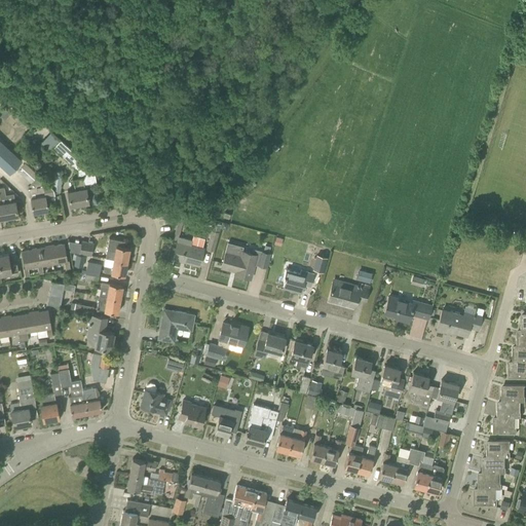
[(22,159),(0,139),(0,166),(12,179),(19,171),(32,183),(28,186),(33,212),(48,210),(45,196),(54,195),(53,189),(60,193),(52,187),(52,188),(27,164),(28,163),(22,158),(22,159)]
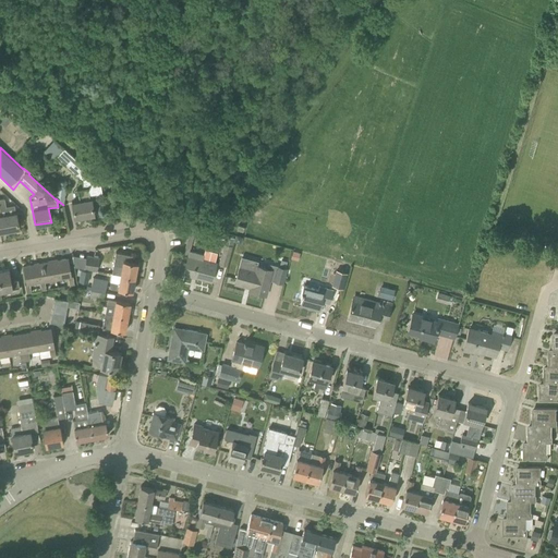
[(63,147),(56,156),(74,172),(82,179),(83,189),(79,190),(80,201),(72,202),(74,218),(94,214),(91,199),(89,199),(88,196),(101,194),(100,185),(97,185),(95,176),(63,147)]
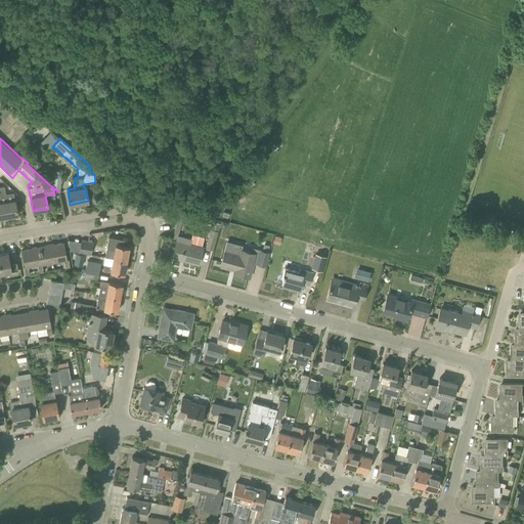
[(59,192),(61,171),(54,170),(52,186),(59,192)]
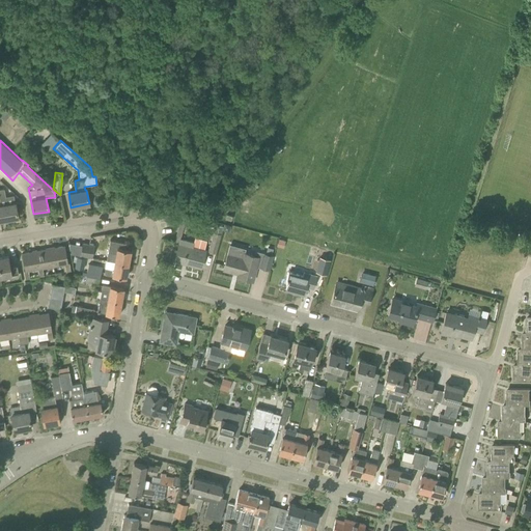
[(15,202),(12,195),(0,197),(0,196),(0,219),(18,217),(15,202)]
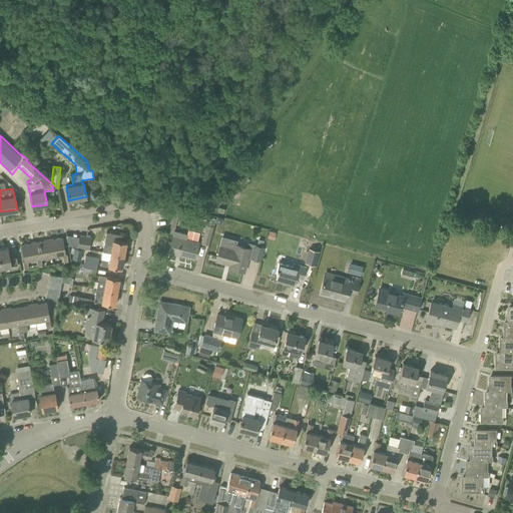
[(187,233),(174,230),(180,206),(176,205),(168,233),(173,234),(168,251),(193,258),(198,241),(197,241),(199,232),(188,229),(187,233)]
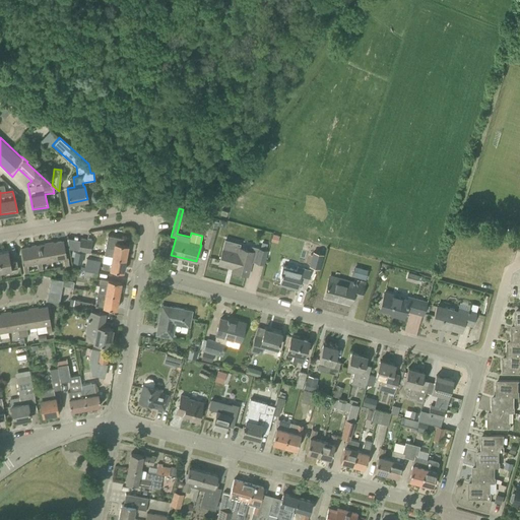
[(210,248),(217,221),(211,220),(203,246),(210,248)]
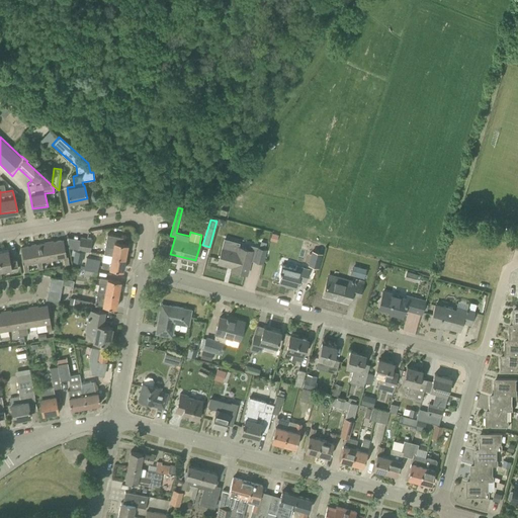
[(276,242),(279,235),(272,233),(270,240),(276,242)]
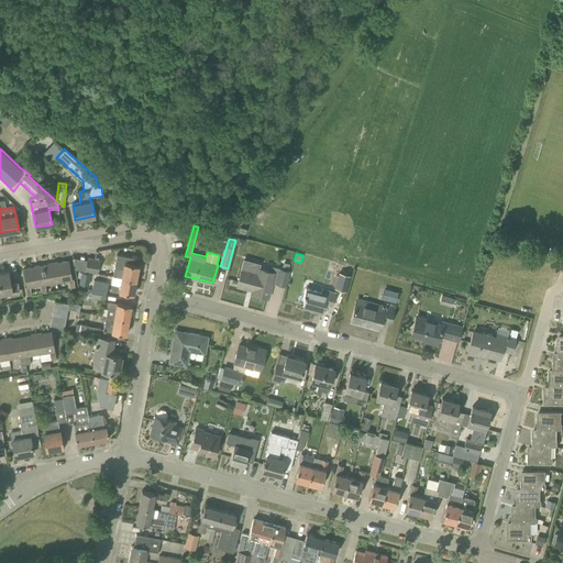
[(121,277),(135,280),(139,265),(132,264),(133,257),(117,254),(114,266),(123,268),(121,277)]
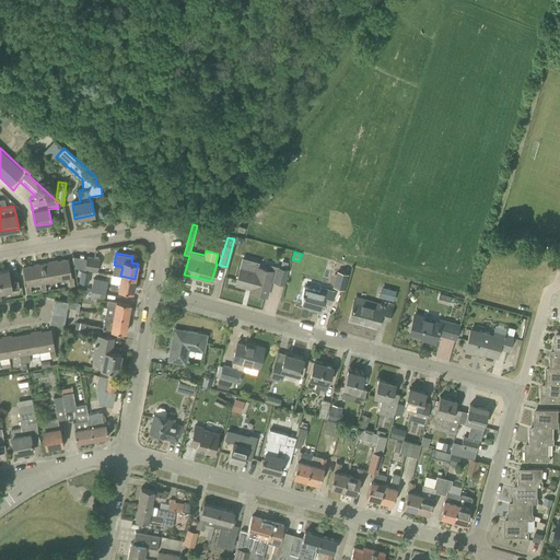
[(97,272),(97,269),(100,258),(86,256),(84,270),(97,272)]
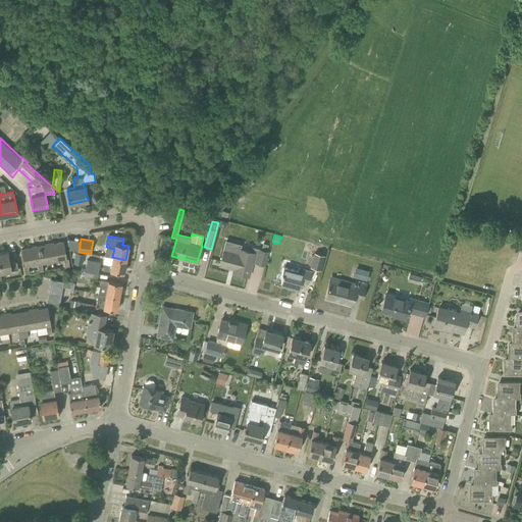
[(67,259),(64,242),(50,244),(53,262),(63,259),(65,267),(69,266),(68,258),(67,259)]
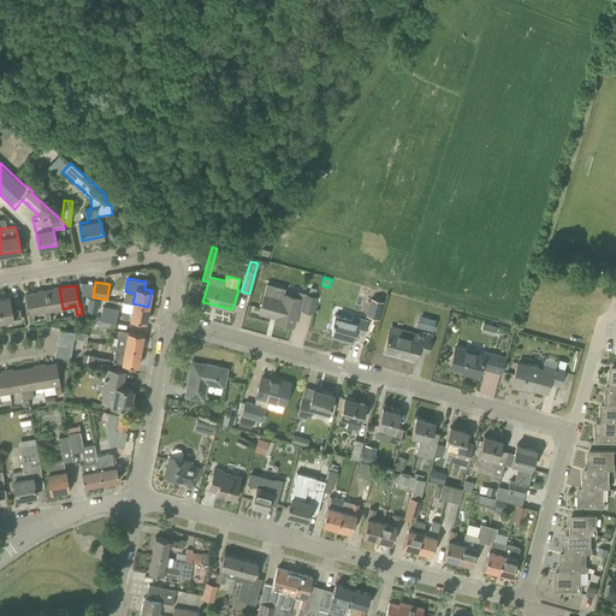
[(47,320),(51,320),(49,312),(63,309),(59,288),(42,291),(47,320)]
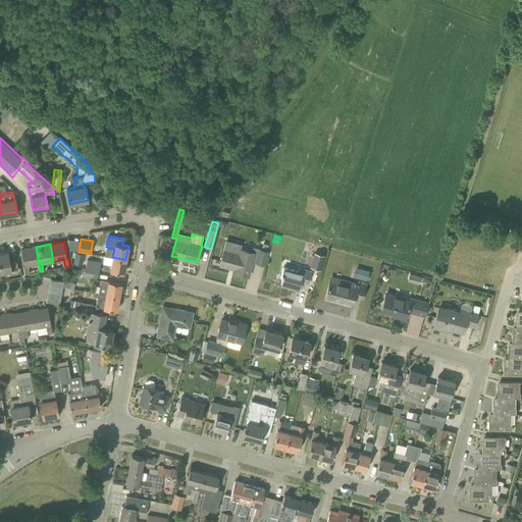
[(40,271),(36,247),(21,249),(24,266),(23,266),(24,274),(29,273),(28,266),(37,264),(39,271),(40,271)]
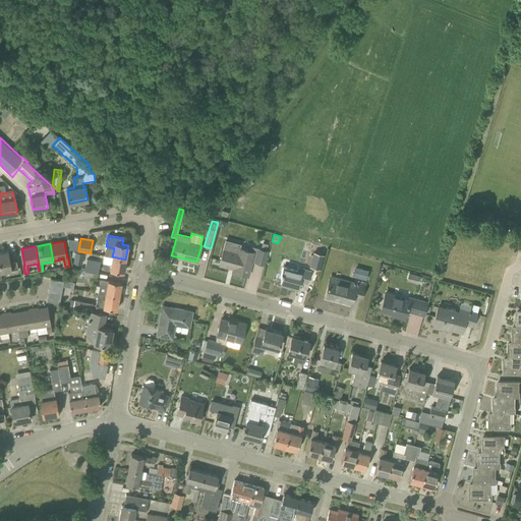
[(249,250),(239,248),(238,252),(224,249),(219,265),(233,269),(232,272),(248,276),(251,262),(255,247),(250,246),(249,250)]
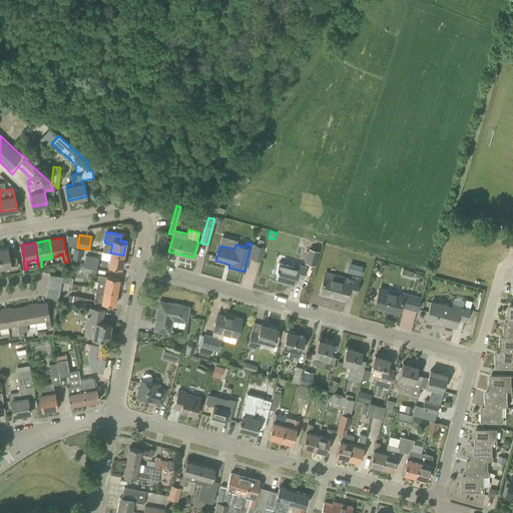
[(81,257),(82,248),(72,246),(70,254),(81,257)]
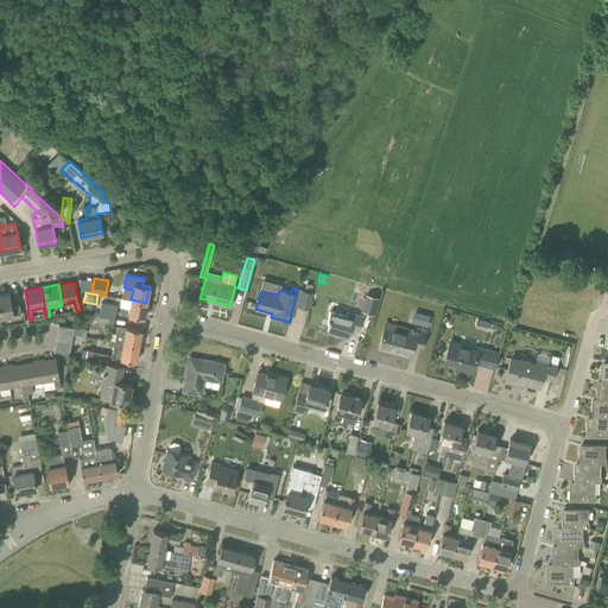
[(12,305),(10,293),(4,295),(7,316),(21,314),(19,304),(12,305)]
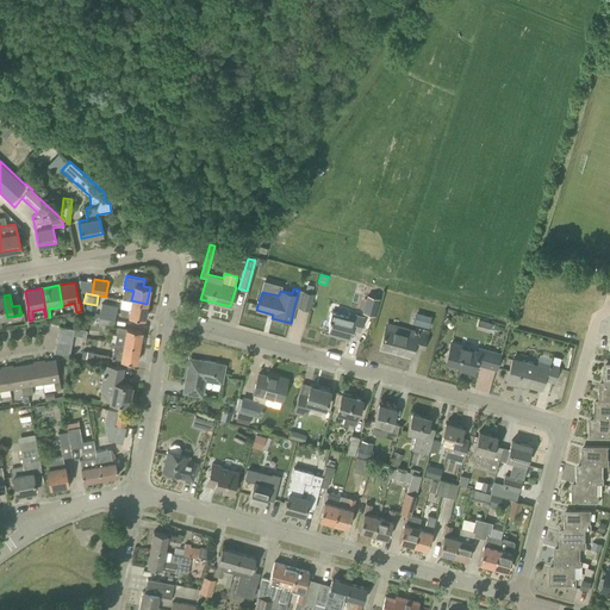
[(144,319),(147,304),(131,300),(130,310),(122,309),(120,315),(144,319)]
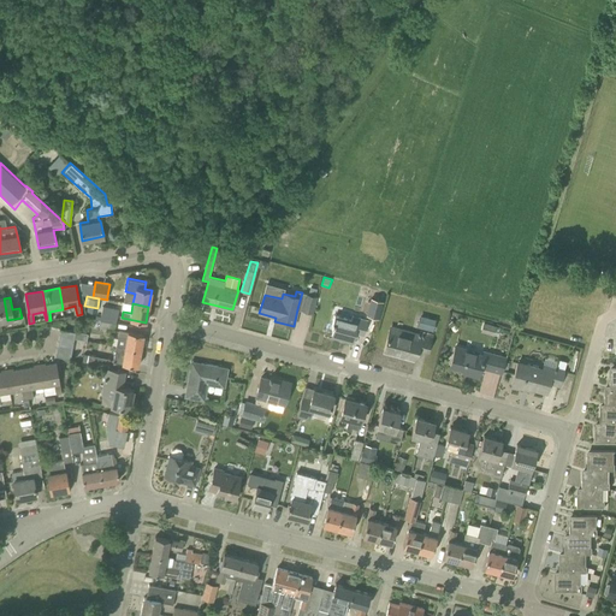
[(116,323),(118,309),(102,306),(101,313),(100,320),(116,323)]
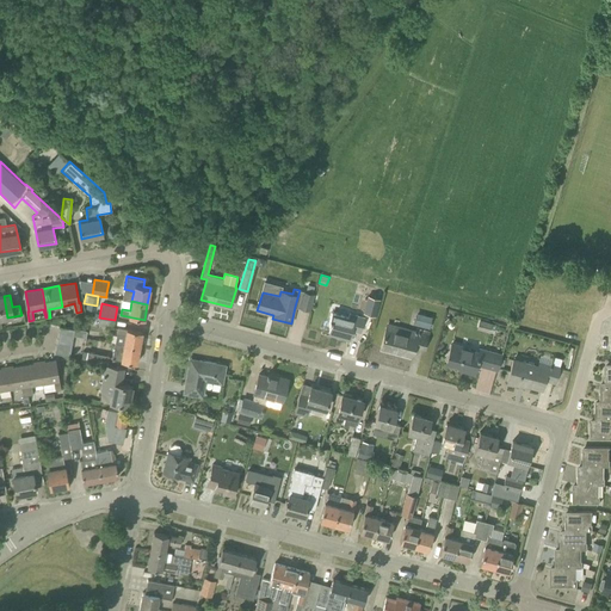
[(350,318),(332,313),(329,323),(332,323),(328,333),(349,339),(351,329),(360,332),(364,316),(351,314),(350,318)]
